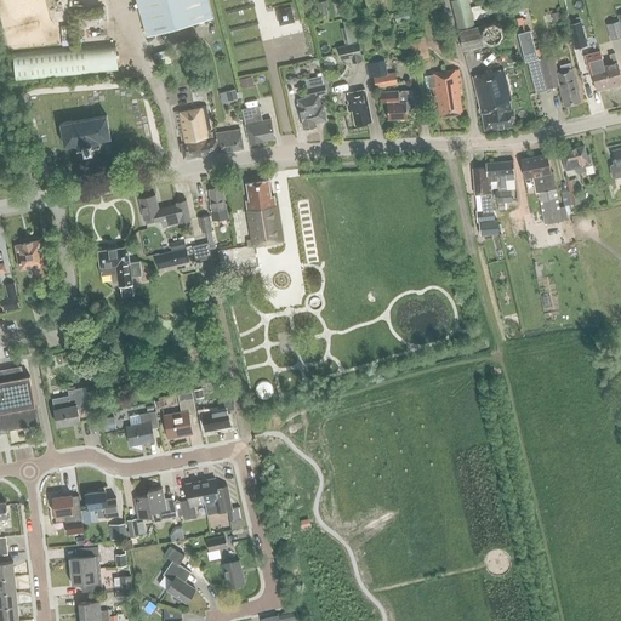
[(135,0),(146,36),(214,18),(208,0),(135,0)]
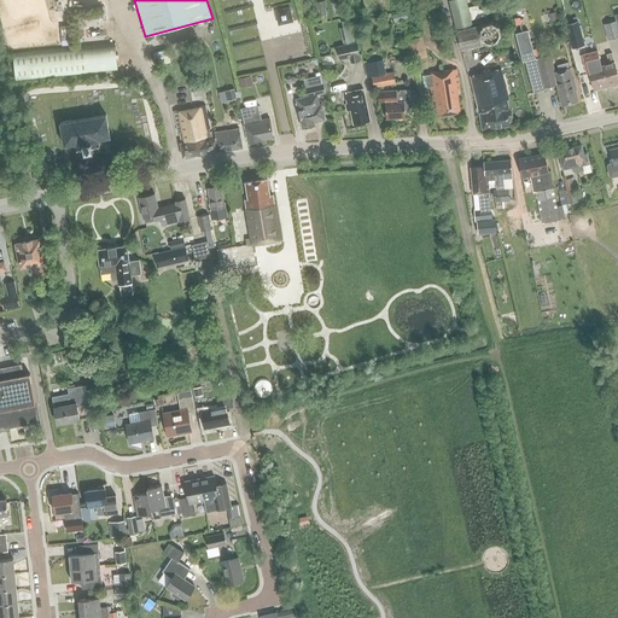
[(448,0),(456,30),(472,27),(471,21),(485,17),(484,9),(479,10),(478,5),(468,7),(466,0),(448,0)]
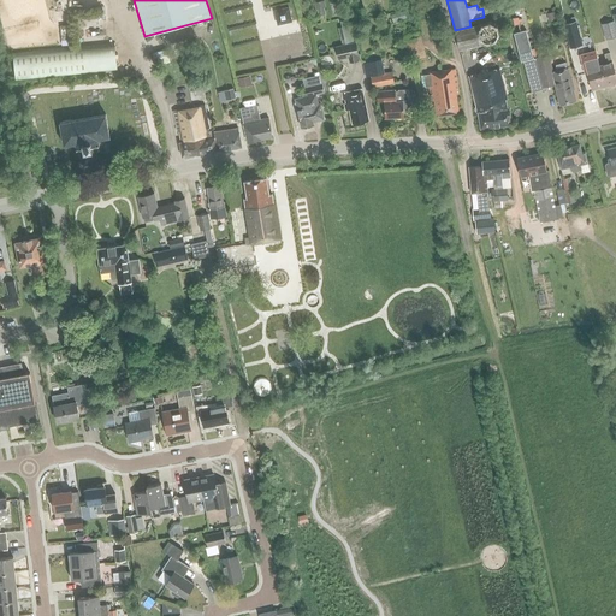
[(314,4),(315,10),(317,9),(318,17),(325,15),(324,7),(325,7),(324,1),(314,4)]
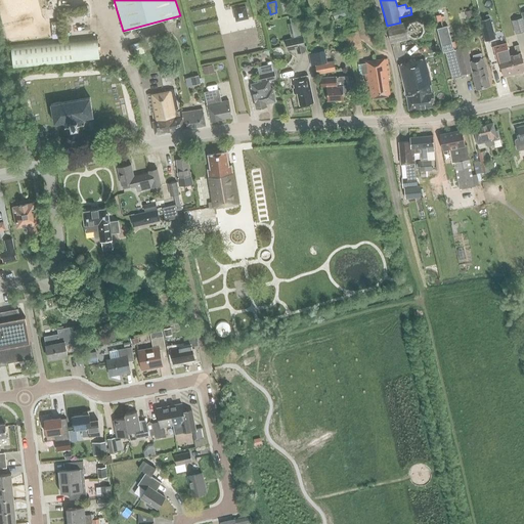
[(249,18),(246,5),(233,8),(236,22),(249,18)]
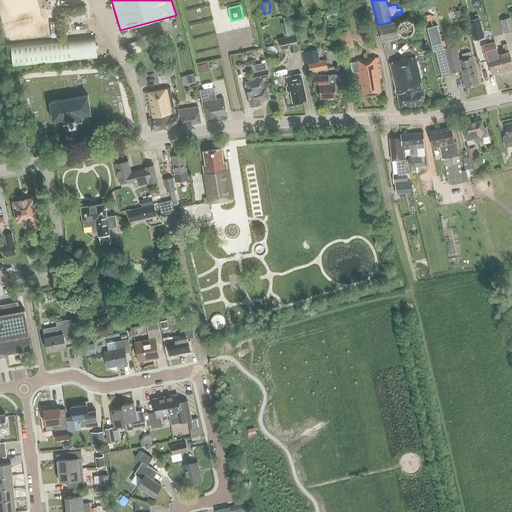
[(454,11),(456,19),(463,18),(461,10),(454,11)]
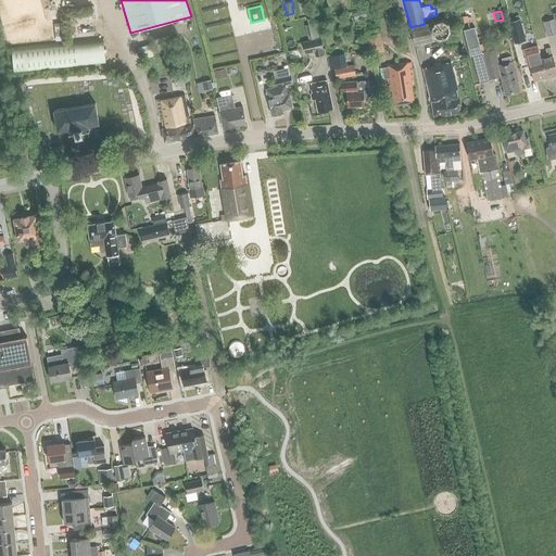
[(324,49),(320,37),(319,38),(315,17),(307,20),(308,25),(305,25),(308,40),(302,42),(305,54),(314,52),(315,57),(323,54),(321,50),(324,49)]
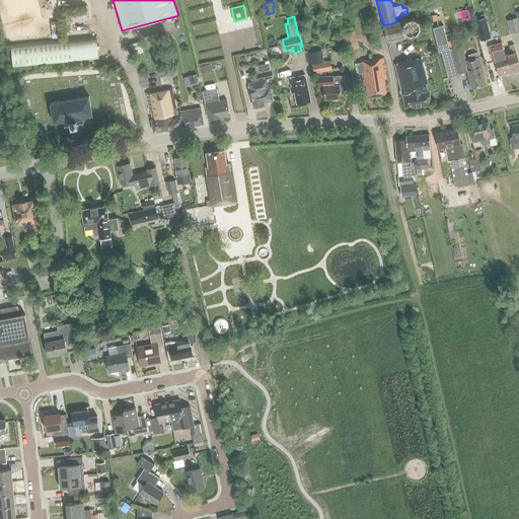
[(518,30),(518,24),(517,17),(507,20),(510,33),(518,30)]
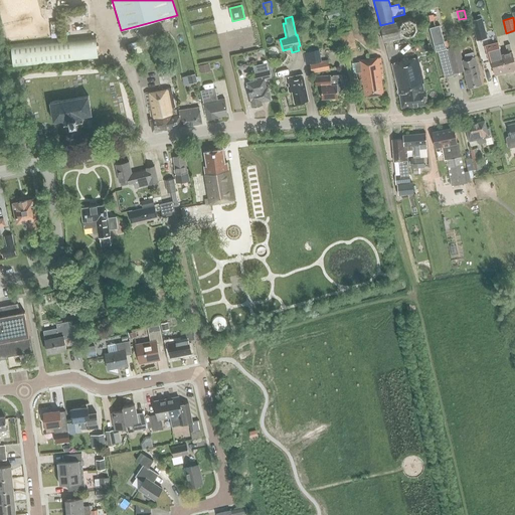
[(393,22),(380,25),(384,41),(413,35),(417,28),(415,22),(409,18),(402,20),(393,22)]
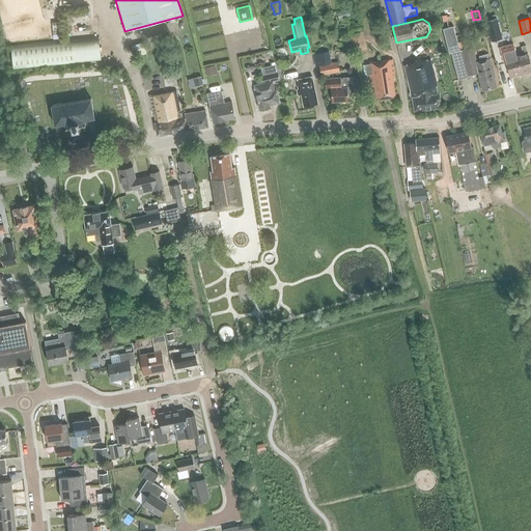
[(459,51),(457,45),(453,26),(443,29),(449,54),(451,53),(458,80),(469,77),(468,75),(478,73),(483,90),(496,87),(488,60),(476,63),(472,47),(459,51)]
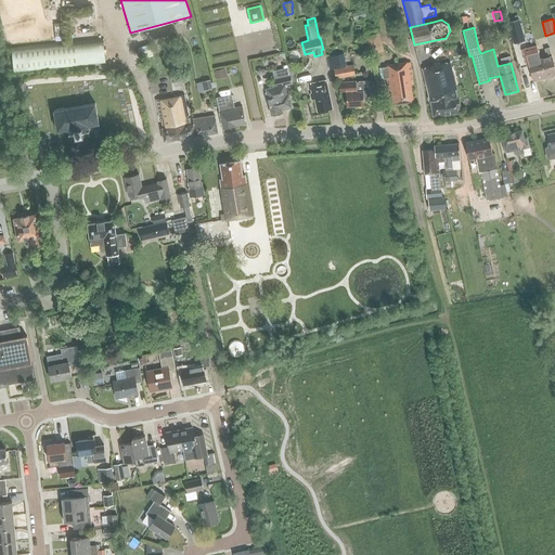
[(523,43),(518,29),(512,31),(515,44),(523,43)]
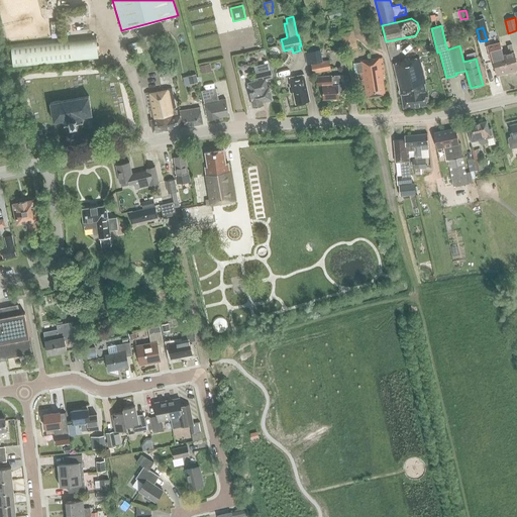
[(345,48),(357,45),(353,29),(340,32),(345,48)]
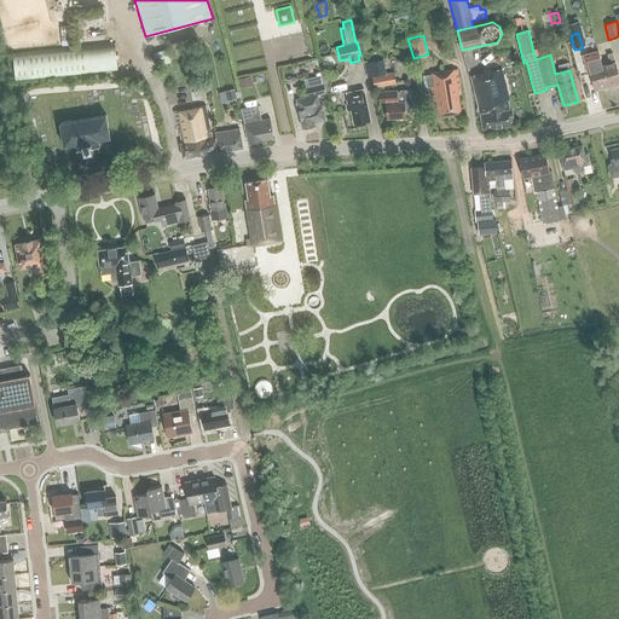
[(117,71),(114,44),(11,53),(15,81),(117,71)]
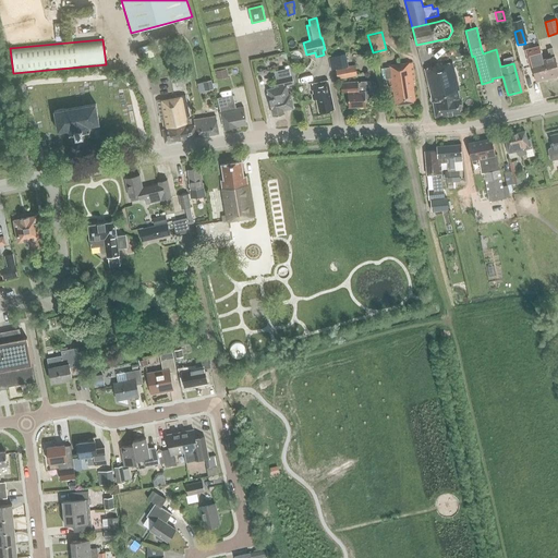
[(543,59),(548,79),(557,75),(557,69),(553,48),(547,49),(549,58),(543,59)]
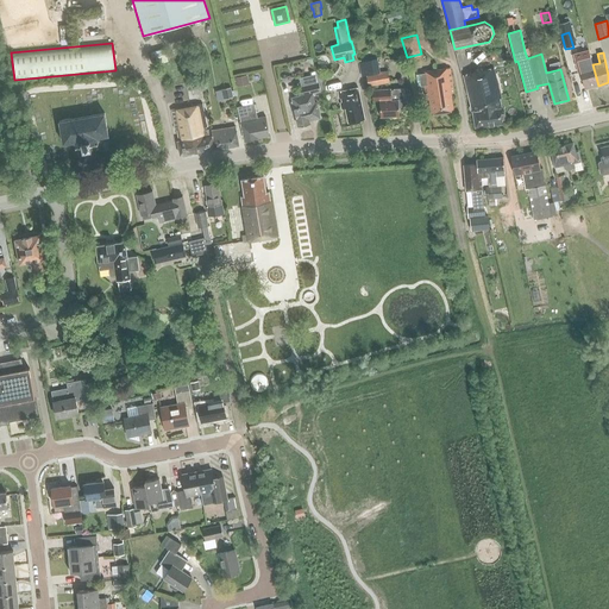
[(585,89),(598,86),(592,64),(585,67),(583,57),(577,60),(585,89)]
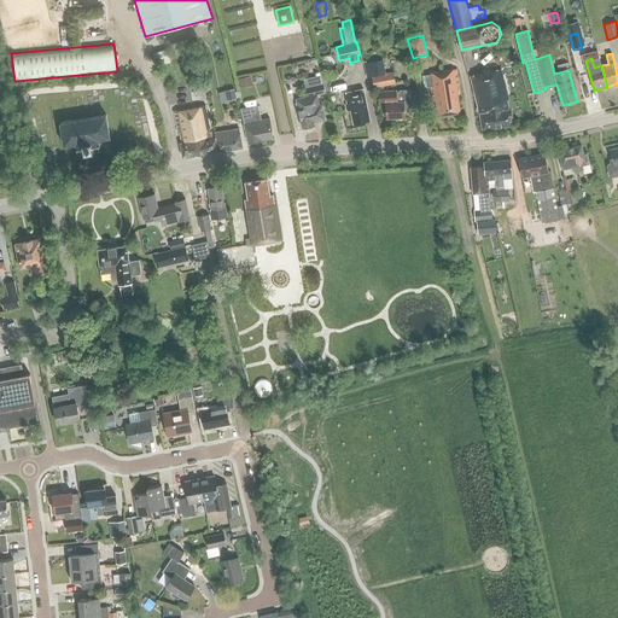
[(385,74),(383,59),(365,62),(367,77),(372,77),(373,87),(395,85),(394,73),(385,74)]
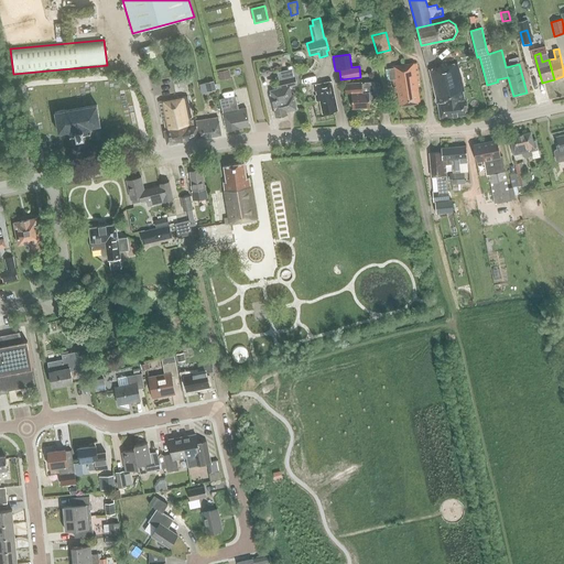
[(387,79),(392,79),(393,90),(398,90),(399,105),(420,102),(418,87),(420,86),(418,64),(414,64),(414,63),(392,66),(392,68),(391,68),(386,69),(387,79)]
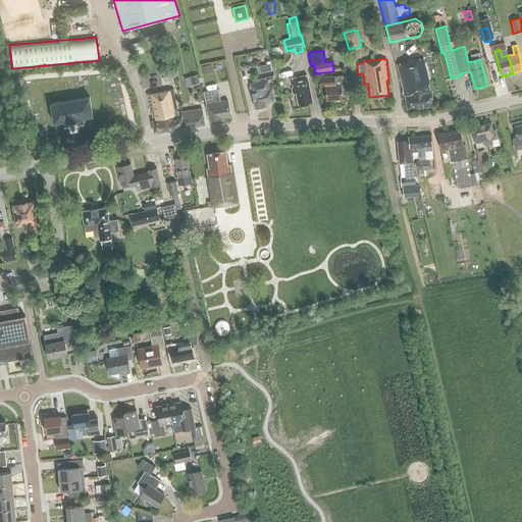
[(433,106),(431,93),(429,93),(428,85),(429,85),(422,59),(397,65),(404,90),(403,90),(402,91),(403,94),(404,95),(405,95),(407,109),(433,106)]
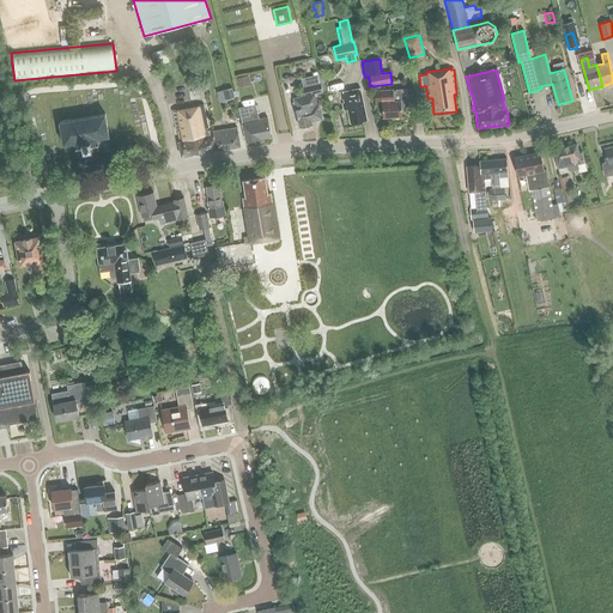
[(236,76),(237,86),(249,85),(248,74),(236,76)]
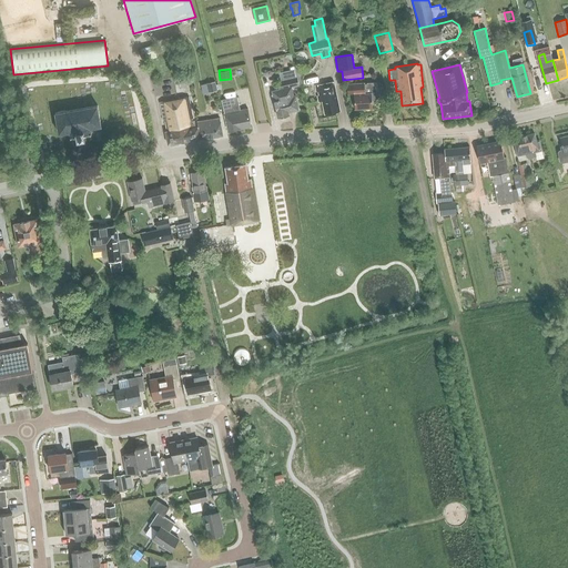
[(291,87),(298,85),(297,77),(296,78),(294,70),(279,73),(282,87),(279,87),(280,90),(272,91),(277,118),(288,115),(288,112),(298,110),(295,97),(293,97),(291,87)]
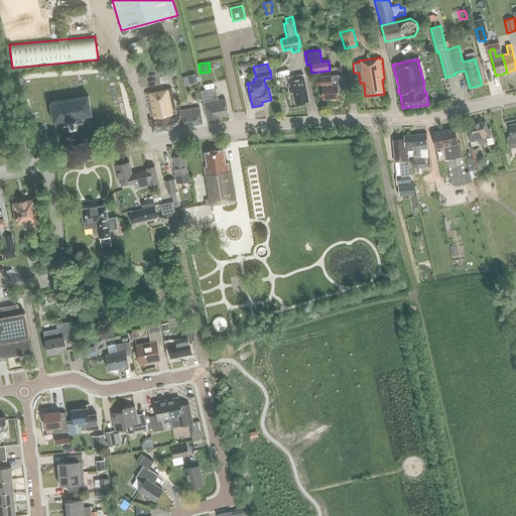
[(198,83),(196,74),(187,76),(188,85),(198,83)]
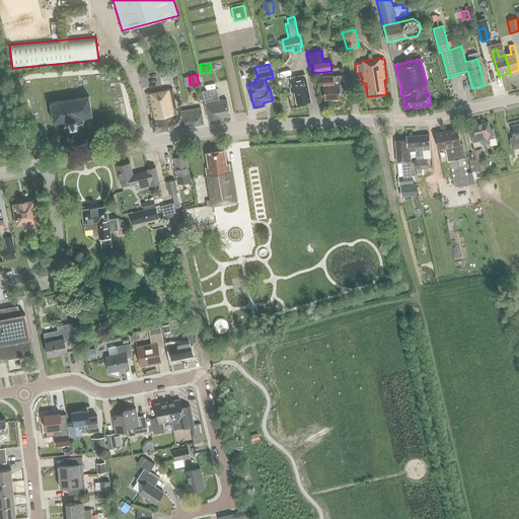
[(294,92),(297,104),(310,101),(305,75),(288,78),(291,93),(294,92)]
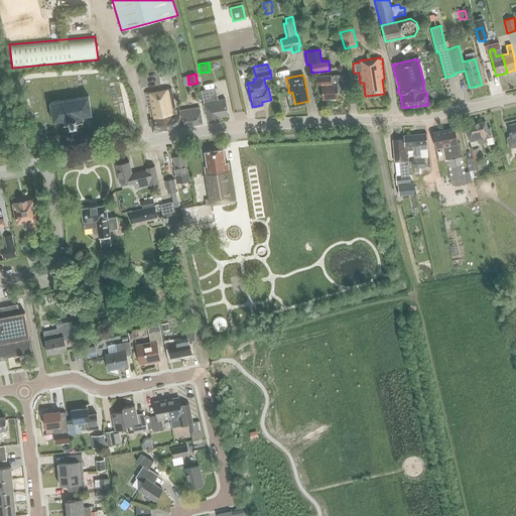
[(321,86),(323,99),(339,98),(338,91),(346,90),(342,75),(333,76),(333,77),(331,77),(331,76),(314,77),(315,87),(321,86)]
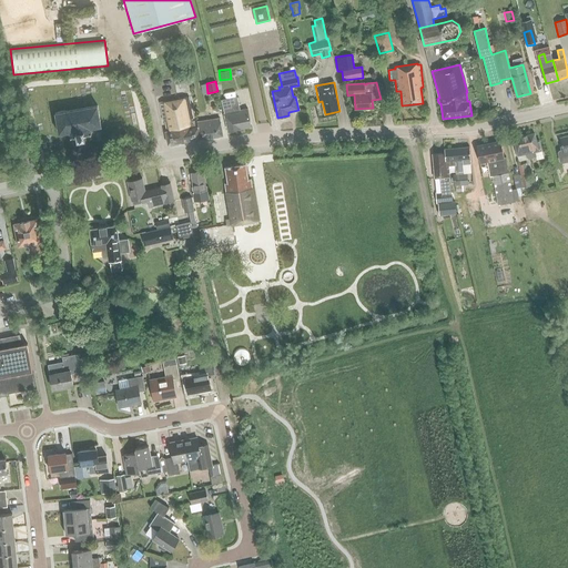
[(227,131),(251,127),(247,109),(240,110),(236,97),(221,100),(224,114),(224,115),(227,131)]
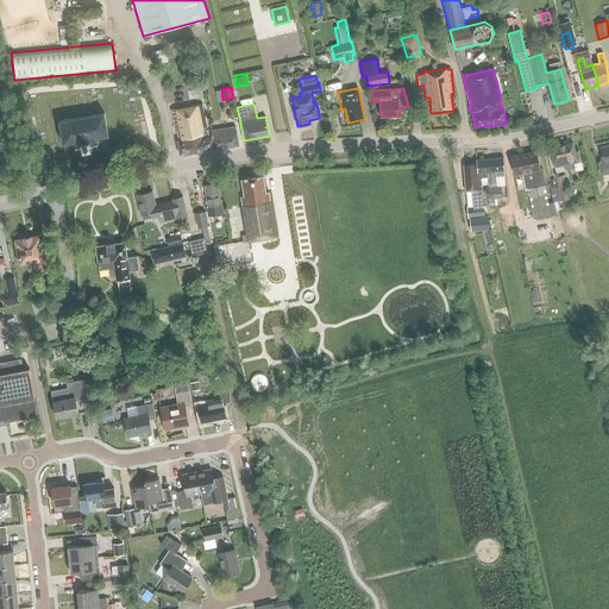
[(211,150),(207,130),(205,130),(201,105),(188,107),(195,152),(211,150)]
